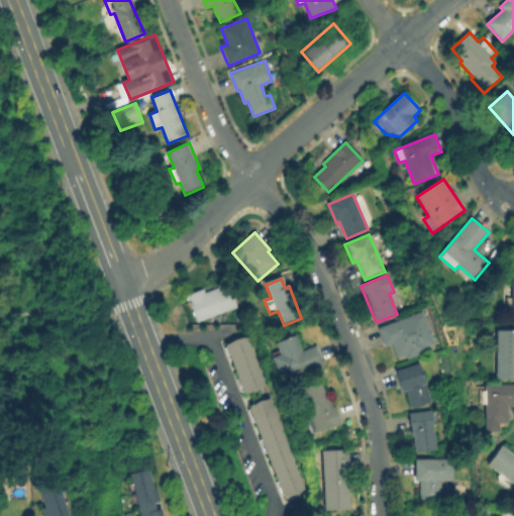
[(236,308),(199,322),(189,296),(203,291),(205,294),(219,289),(220,292),(229,289),(236,308)]
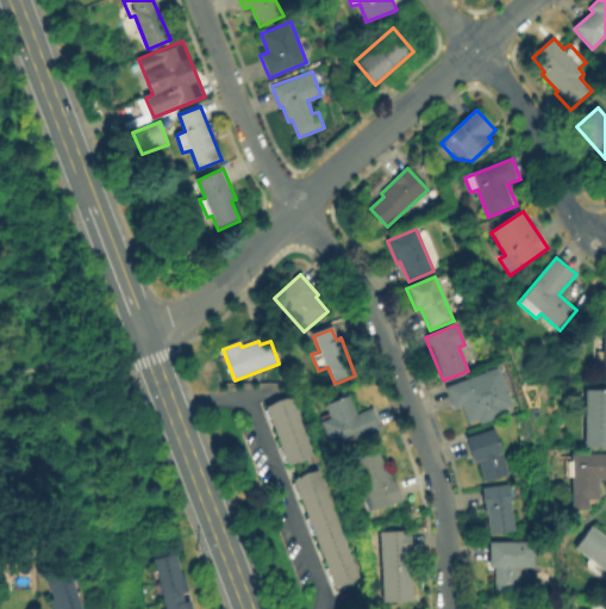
[(505,415),(482,424),(480,418),(469,423),(462,406),(454,409),(445,387),(498,367),(512,404),(501,409),(505,415)]
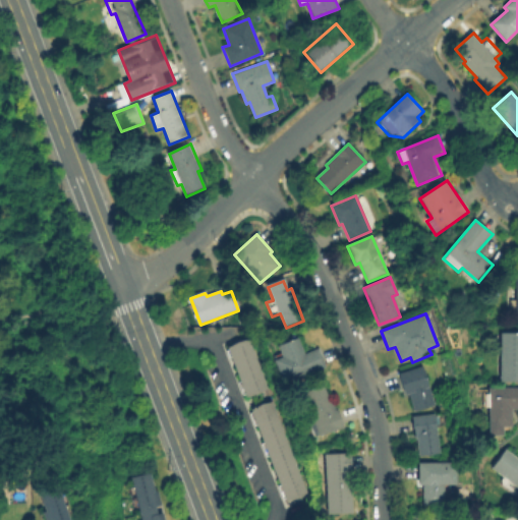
[(517,382),(503,382),(502,333),(517,332),(517,382)]
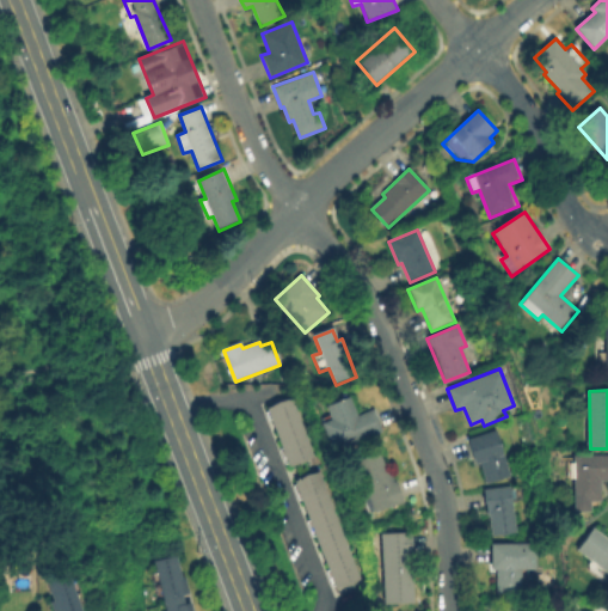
[(298,414),(272,423),(265,404),(290,395),(298,414)]
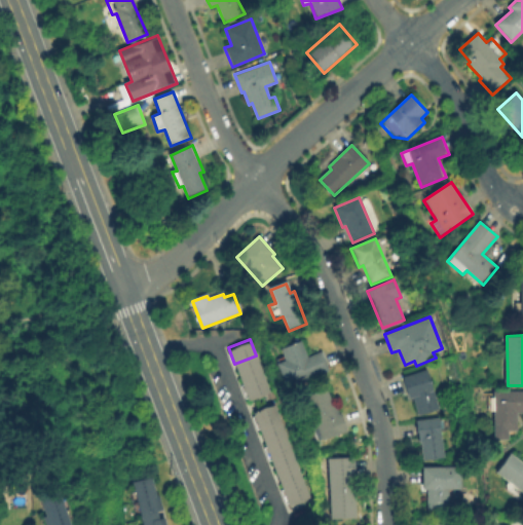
[(289,389),(276,360),(285,357),(282,349),(300,341),(307,359),(323,352),(331,372),(289,389)]
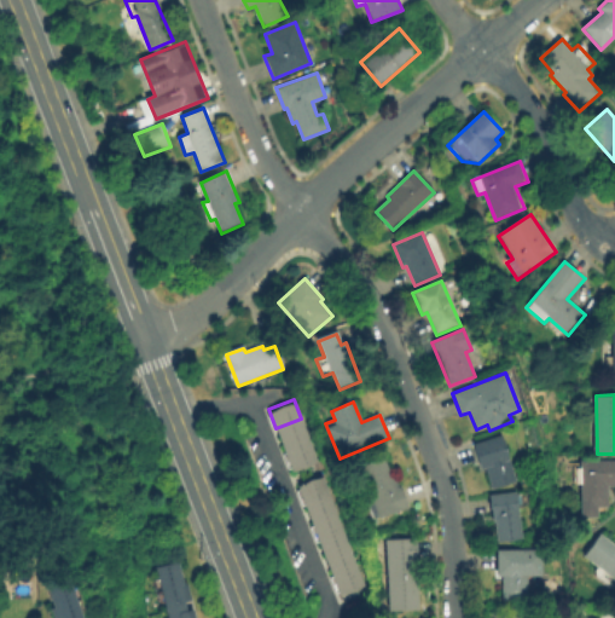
[(308,439),(283,448),(276,428),(301,419),(308,439)]
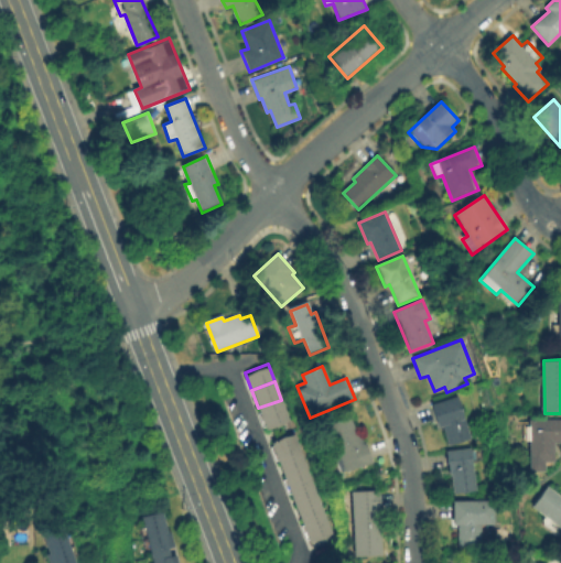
[(471,437),(450,445),(443,425),(439,428),(431,405),(456,397),(471,437)]
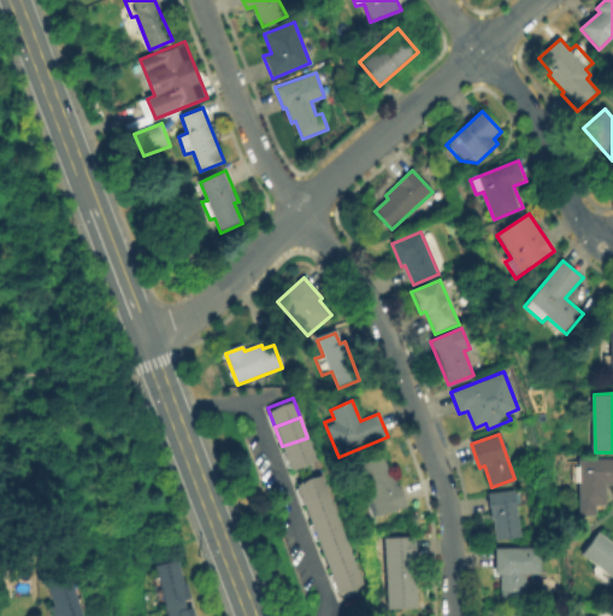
[(282,446),(307,438),(314,457),(289,467),(282,446)]
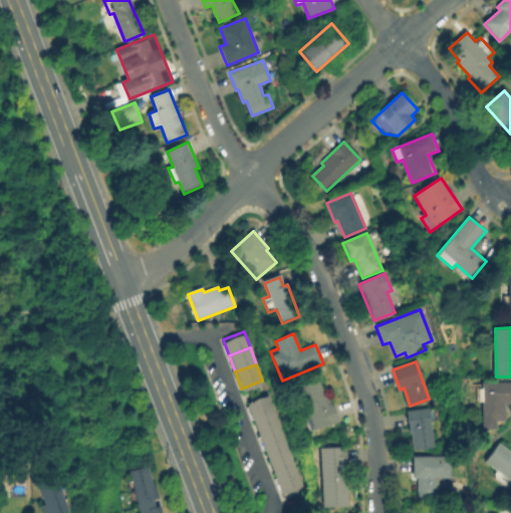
[(341,421),(316,431),(299,389),(319,381),(324,396),(327,395),(331,405),(334,404),(341,421)]
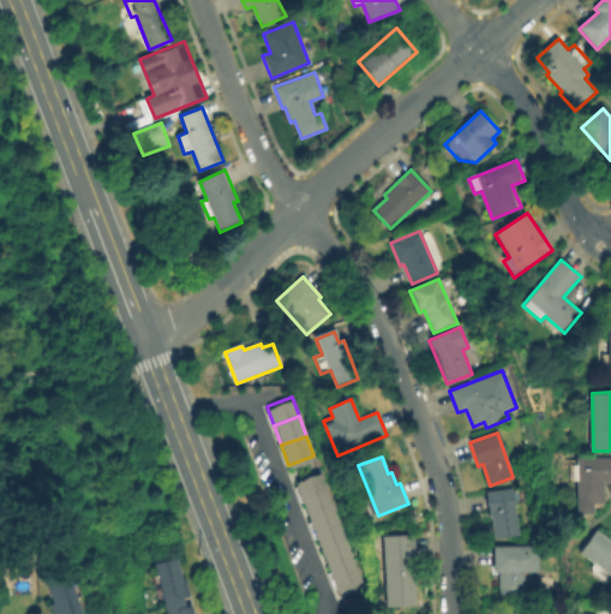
[(610,482),(605,482),(605,504),(577,504),(576,457),(610,457),(610,482)]
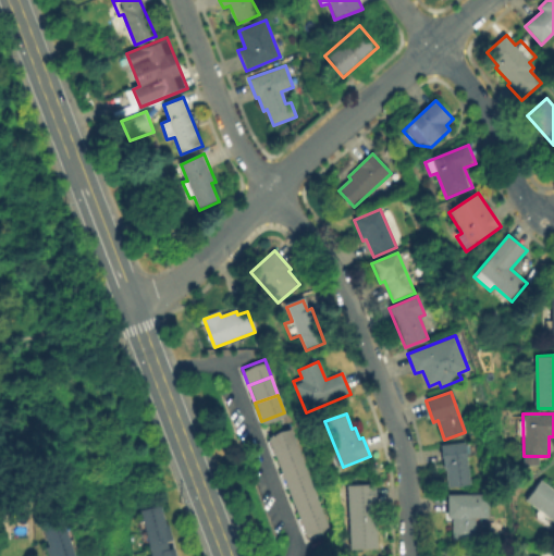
[(274,451),(268,433),(291,424),(297,442),(274,451)]
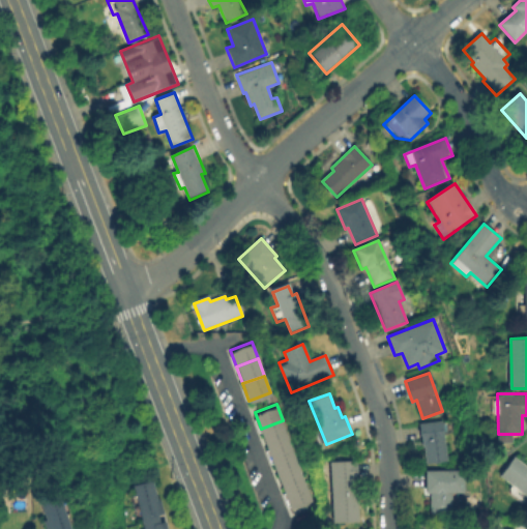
[(267,444),(261,429),(283,420),(289,436),(267,444)]
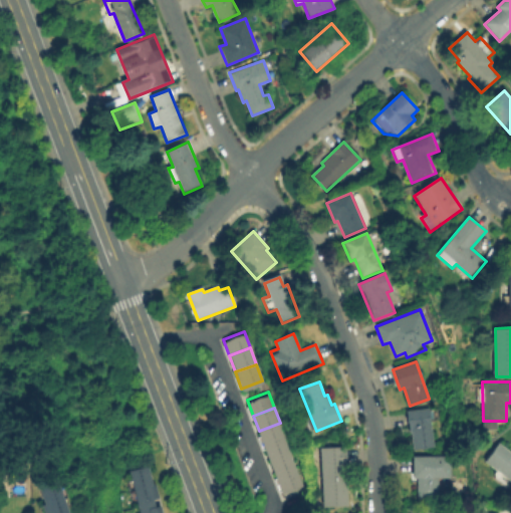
[(434,449),(414,451),(413,433),(409,434),(407,410),(430,408),(434,449)]
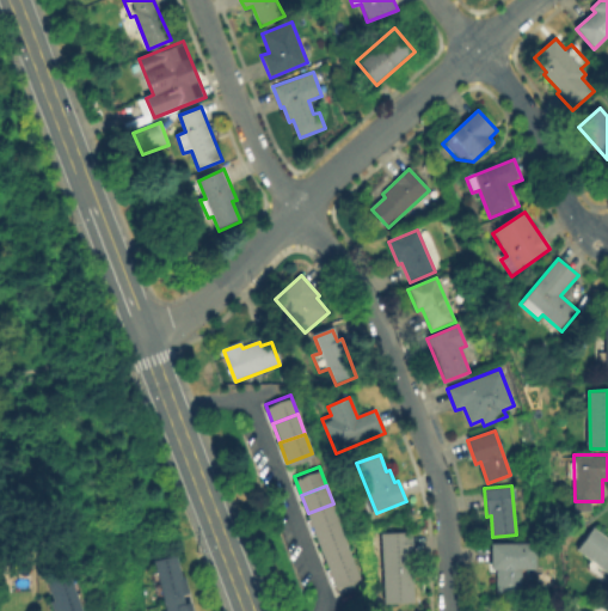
[(315,531),(308,513),(333,503),(341,521),(315,531)]
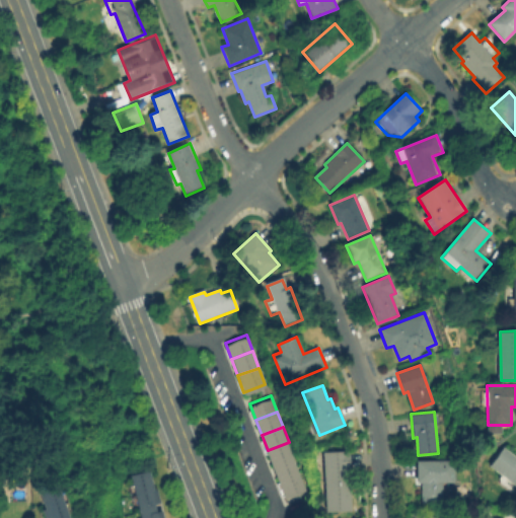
[(274,465),(268,450),(289,442),(295,457),(274,465)]
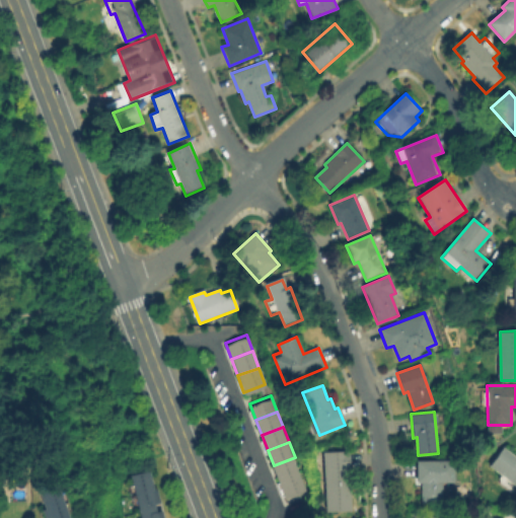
[(515,486),(491,466),(504,447),(515,456),(515,486)]
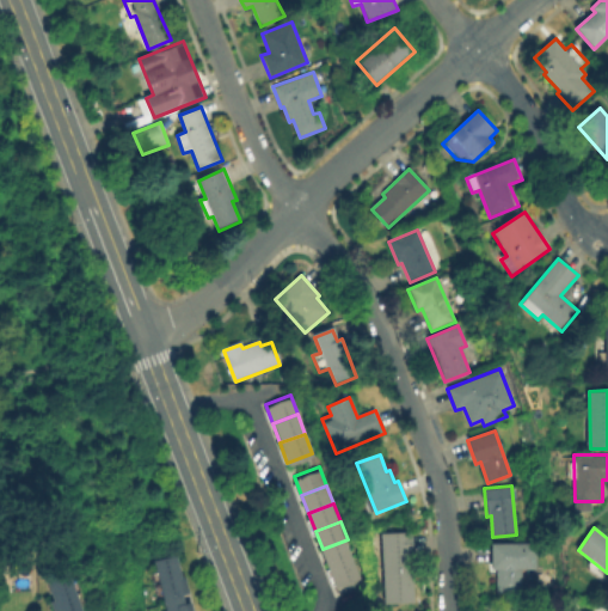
[(413,590),(385,591),(382,535),(410,533),(410,537),(415,537),(415,555),(412,556),(413,590)]
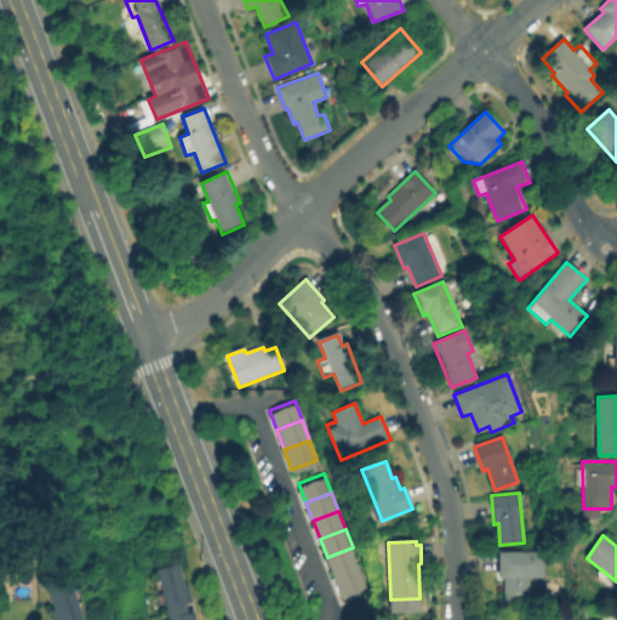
[(335,575),(327,557),(353,547),(360,566),(335,575)]
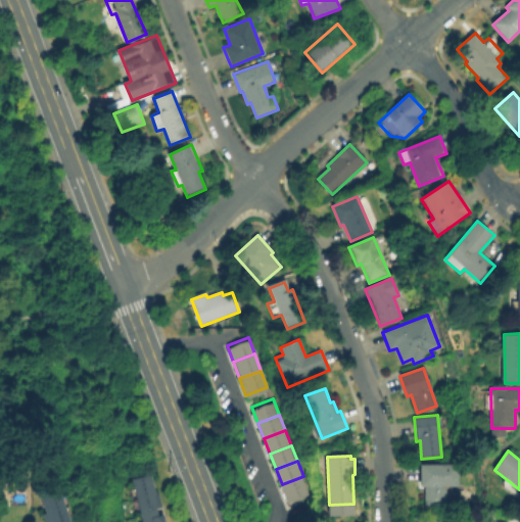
[(445,507),(425,508),(425,487),(420,487),(420,465),(459,465),(459,486),(445,486),(445,507)]
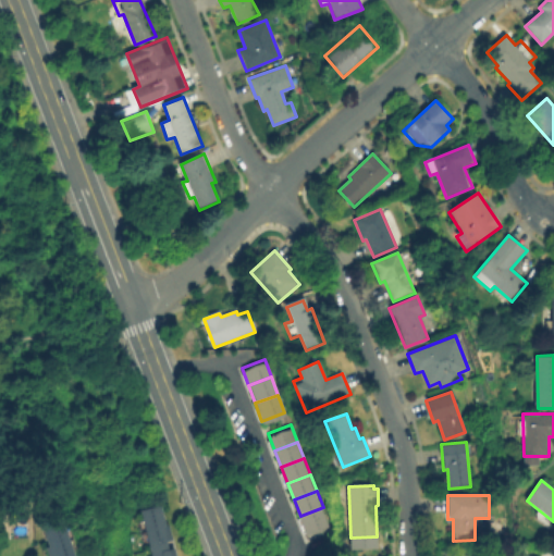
[(152,555),(142,511),(162,506),(167,526),(170,524),(173,540),(167,542),(169,551),(176,548),(179,555),(152,555)]
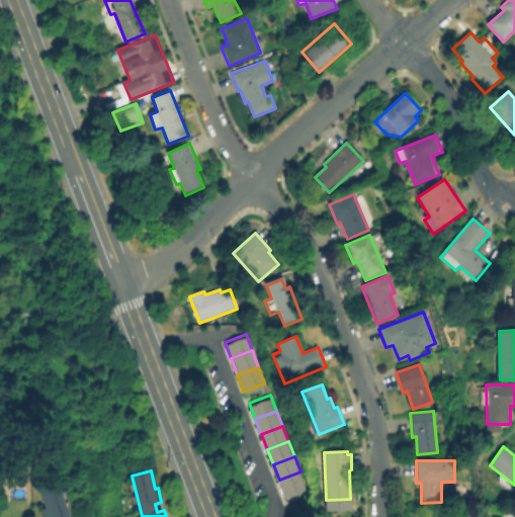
[(301,471),(306,488),(284,496),(279,480),(301,471)]
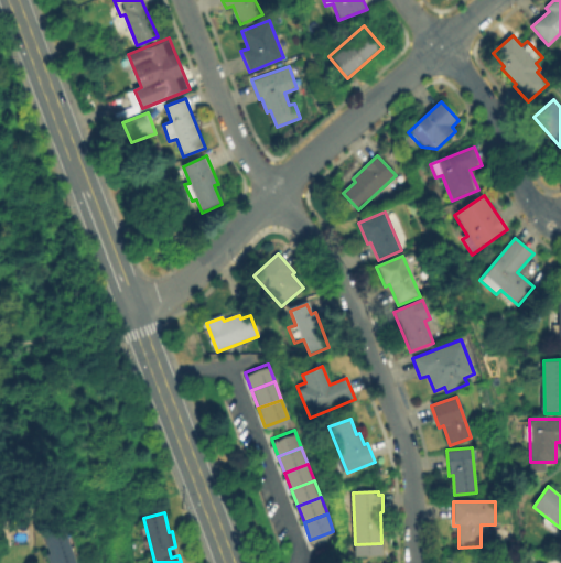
[(79,562),(49,562),(46,554),(51,553),(44,533),(67,526),(79,562)]
